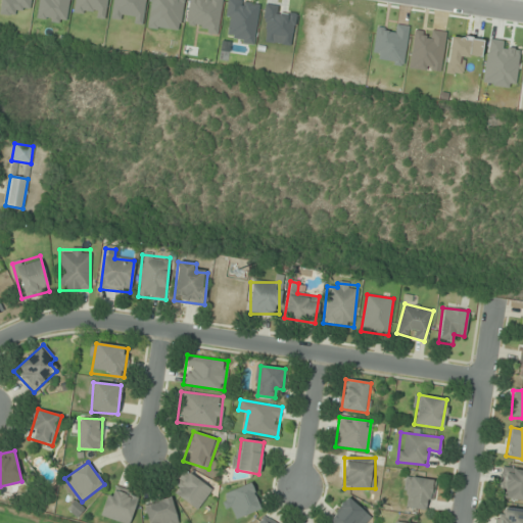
[(522,500),(522,470),(502,470),(502,500),(522,500)]
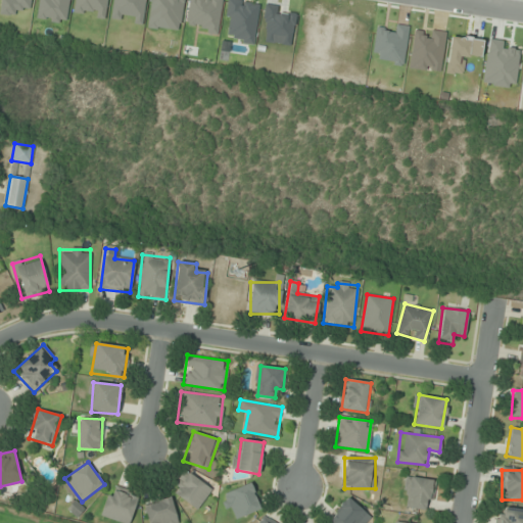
[(210,488),(185,471),(171,491),(197,510),(210,488)]
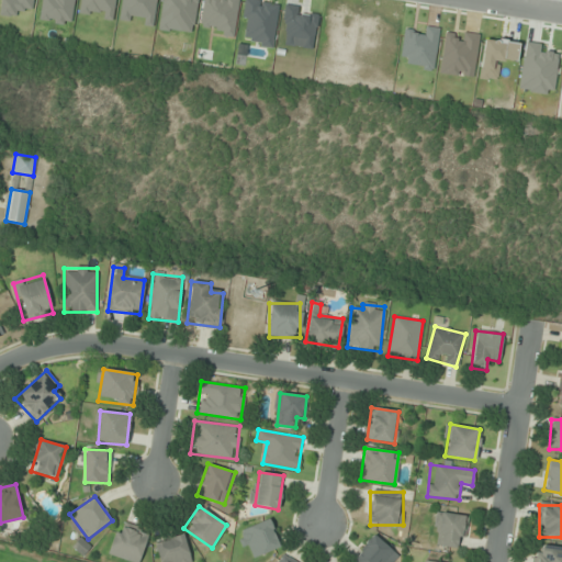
[(461,549),(467,516),(441,513),(436,544),(461,549)]
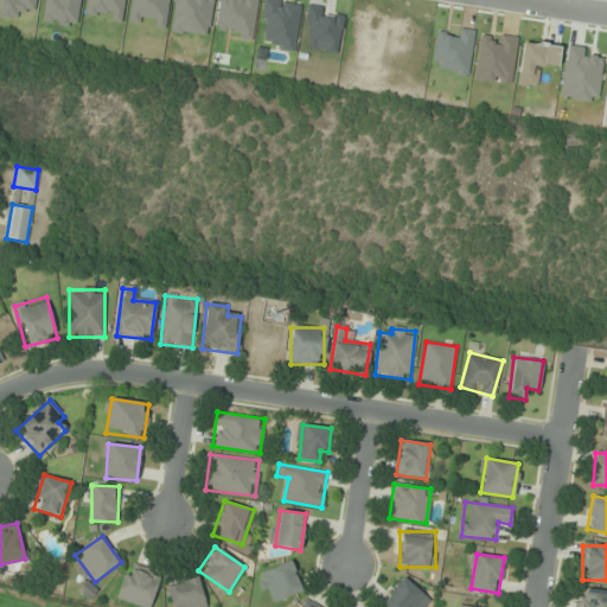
[(302,590),(291,560),(256,574),(268,604),(302,590)]
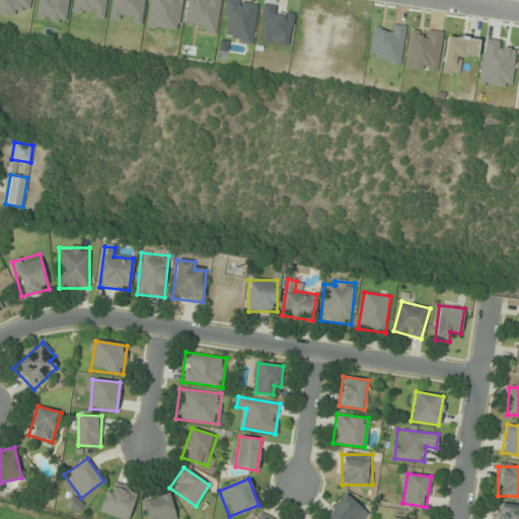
[(99,511),(120,518),(126,518),(137,492),(110,482),(99,511)]
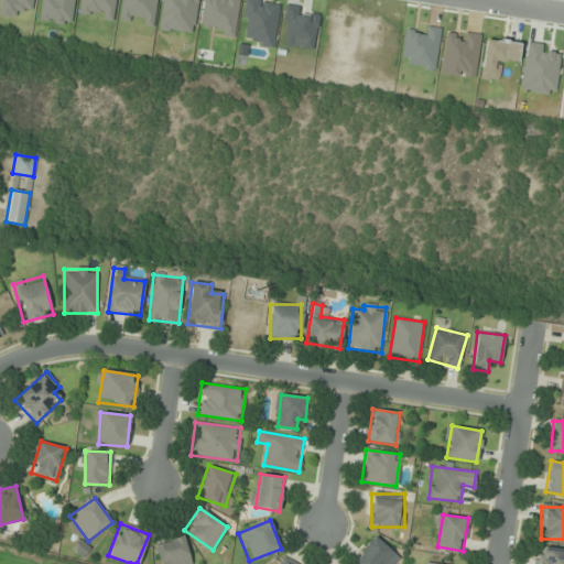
[(154,545),(160,563),(191,563),(183,537),(154,545)]
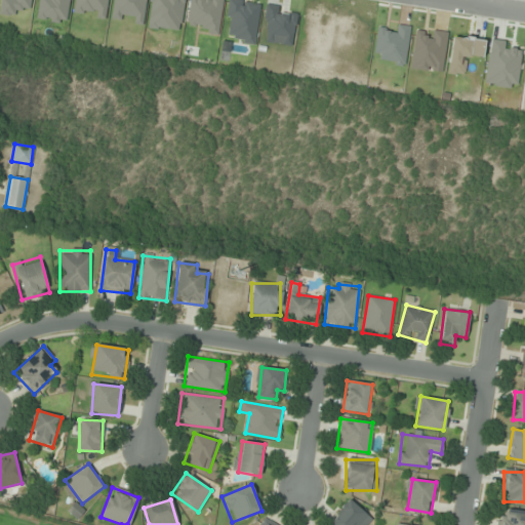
[(329,523),(332,524),(363,524),(369,518),(349,499),(329,523)]
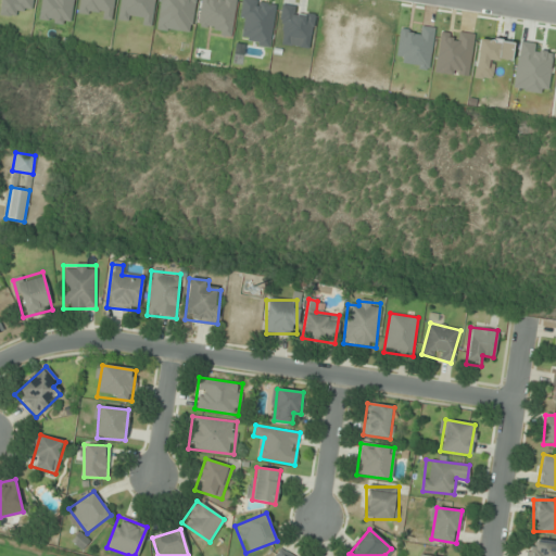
[(555,555),(555,541),(531,538),(527,555),(555,555)]
